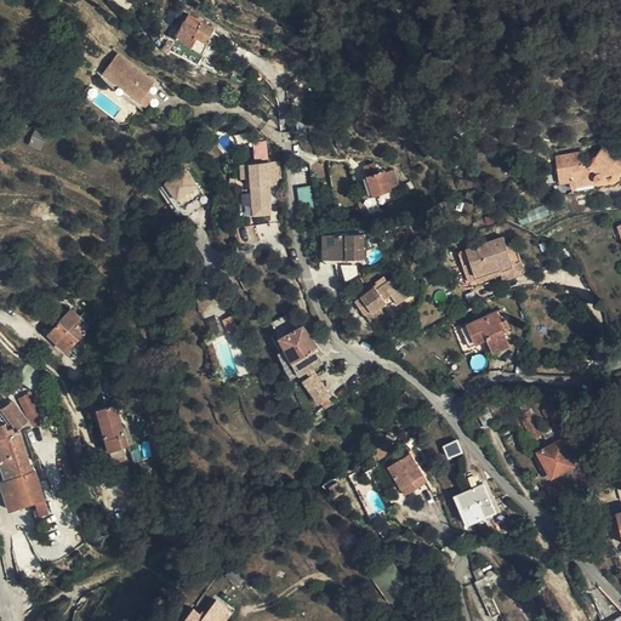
[(174,45),(171,50),(198,66),(204,55),(203,55),(215,30),(188,16),(175,39),(176,40),(174,45)]
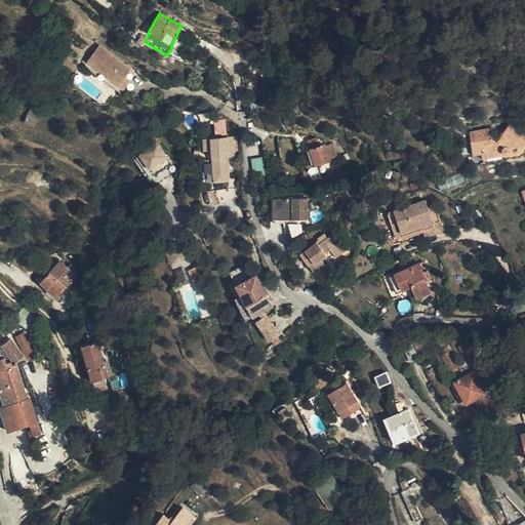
[(144,44),(145,42),(147,38),(142,34),(137,41),(144,44)]
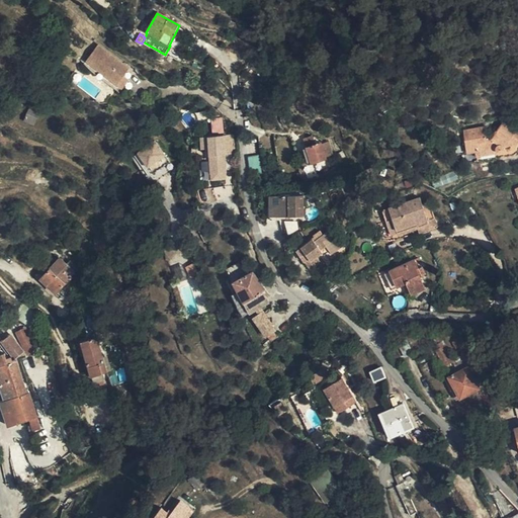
[(98,45),(86,62),(116,85),(123,76),(128,69),(98,45)]
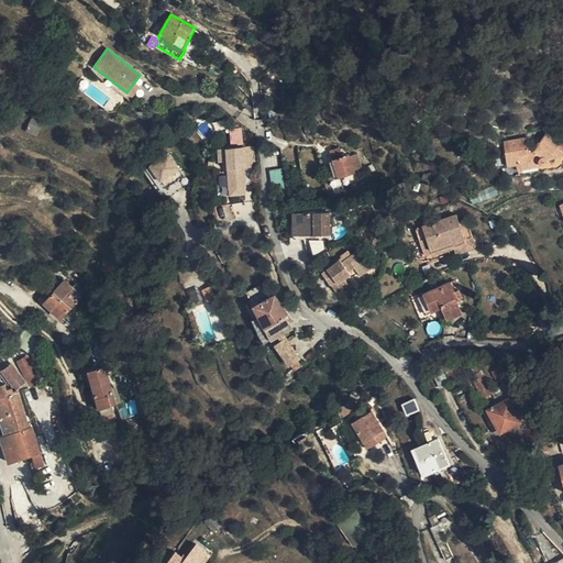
[(194,78),(197,72),(189,67),(186,74),(194,78)]
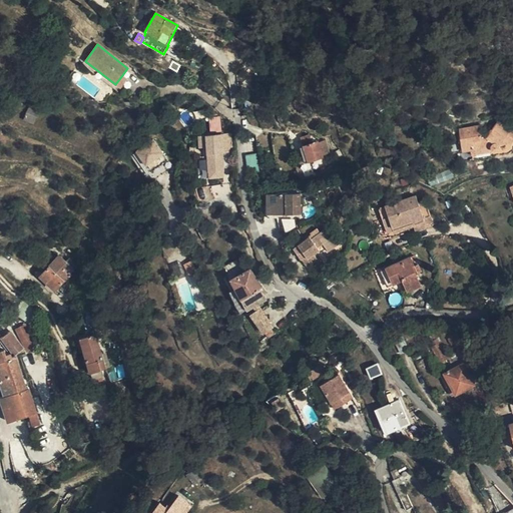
[(122,75),(115,84),(120,88),(127,79),(122,75)]
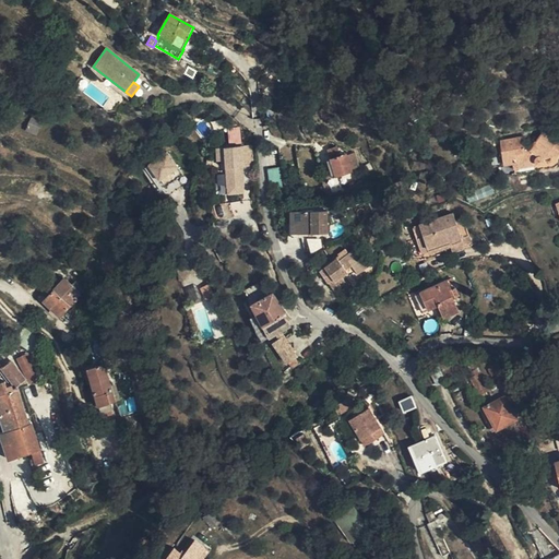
[(37,134),(44,120),(33,116),(26,130),(37,134)]
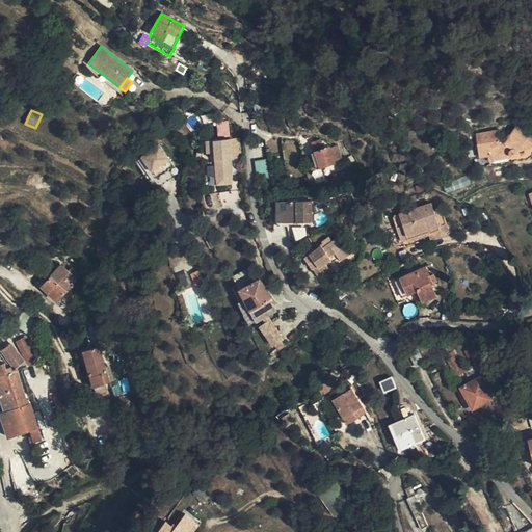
[(217,136),(230,136),(229,121),(216,122),(217,136)]
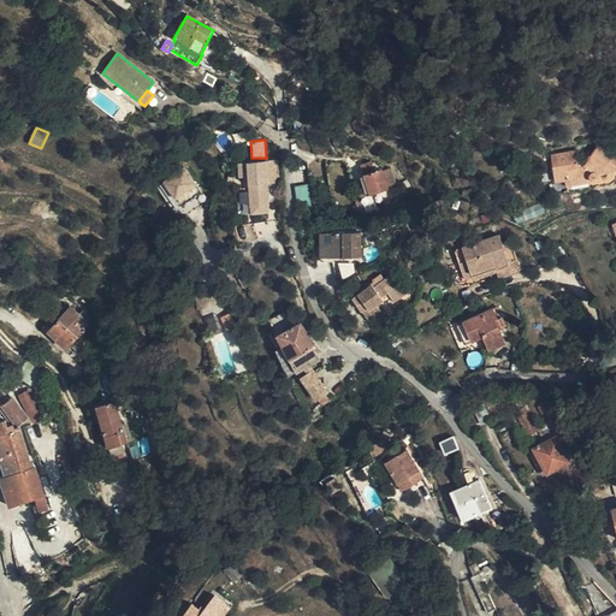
[(579,152),(552,157),(557,182),(566,181),(567,187),(591,182),(598,181),(599,181),(600,179),(600,177),(600,176),(599,175),(604,167),(612,173),(615,167),(615,157),(614,155),(612,157),(599,147),(585,166),(584,166),(582,164),(580,164),(579,152)]
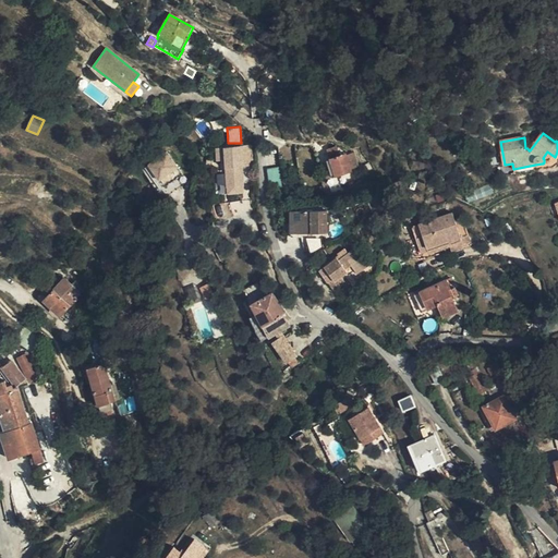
[(251,145),(223,147),(227,195),(245,193),(243,165),(253,164),(251,145)]
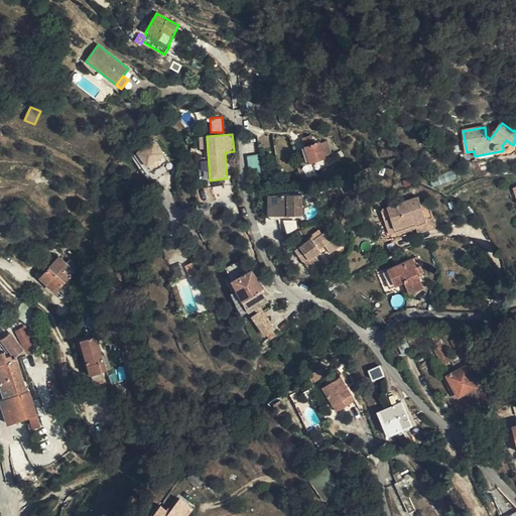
[(310,162),(325,157),(319,141),(313,143),(311,136),(302,138),(310,162)]
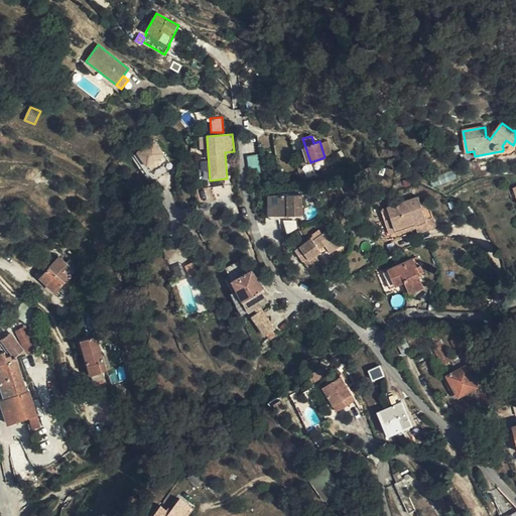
[(135,151),(148,171),(166,159),(154,139),(135,151)]
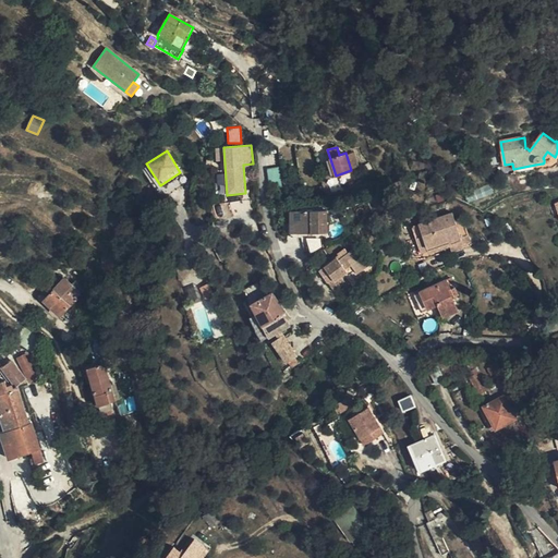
[(346,153),(351,170),(359,168),(354,150),(346,153)]
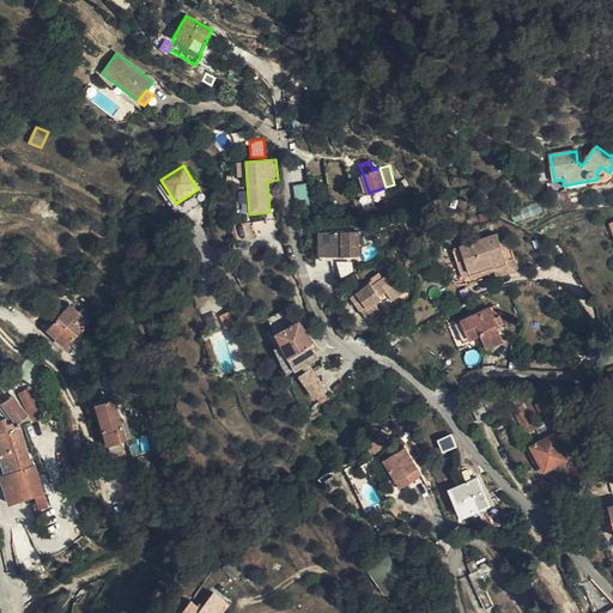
[(313,216),(309,193),(297,194),(301,217),(313,217),(313,216)]
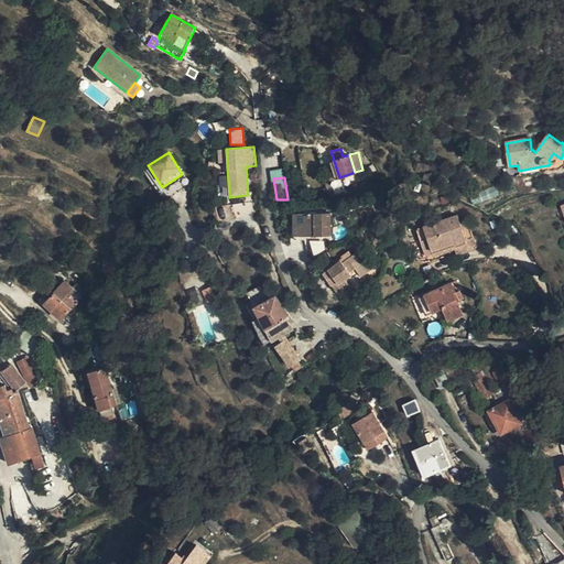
[(331,213),(294,213),(294,236),(331,236),(331,213)]
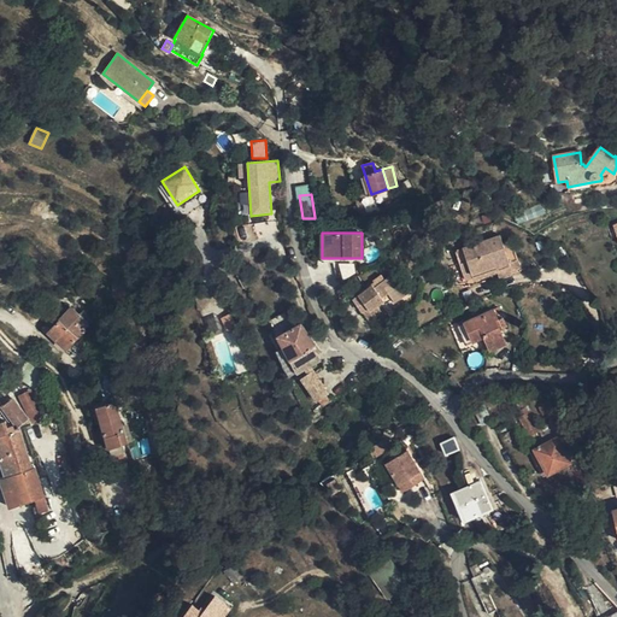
[(497,266),(518,260),(512,242),(504,245),(501,235),(457,252),(465,280),(474,277),(472,274),(497,265),(497,266)]
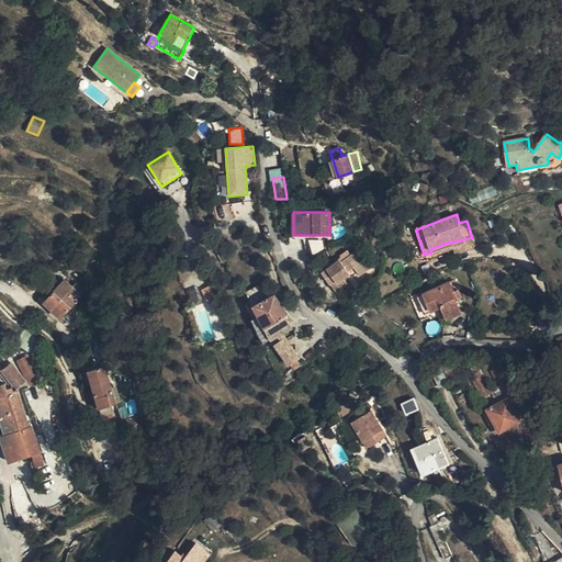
[(472,239),(472,237),(452,243),(452,242),(430,249),(431,253),(424,255),(426,260),(464,250),(462,244),(472,239)]
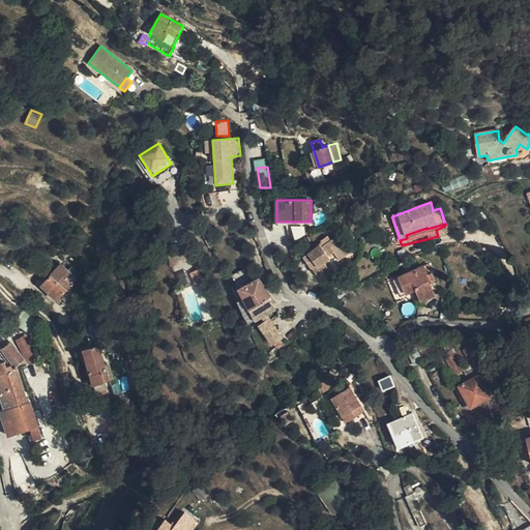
[(320,244),(308,253),(316,263),(312,267),(318,275),(328,267),(324,261),(329,257),(327,255),(333,251),(344,243),(337,235),(321,246),(320,244)]
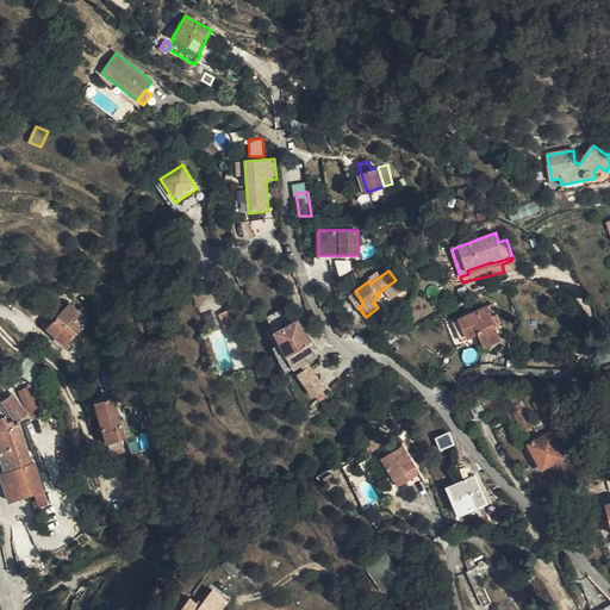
[(403,290),(396,280),(384,288),(391,299),(403,290)]
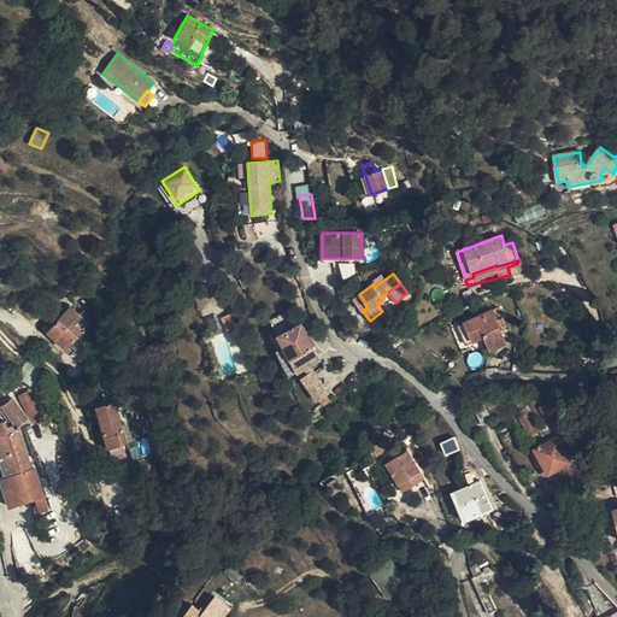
[(368,306),(359,294),(353,299),(363,311),(368,306)]
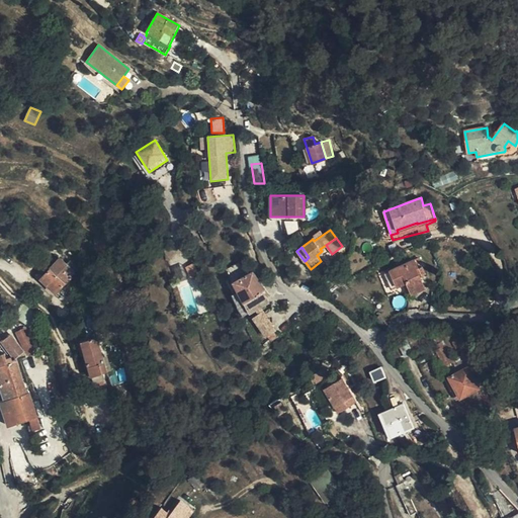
[(55,292),(71,276),(64,269),(67,266),(60,259),(40,278),(55,292)]
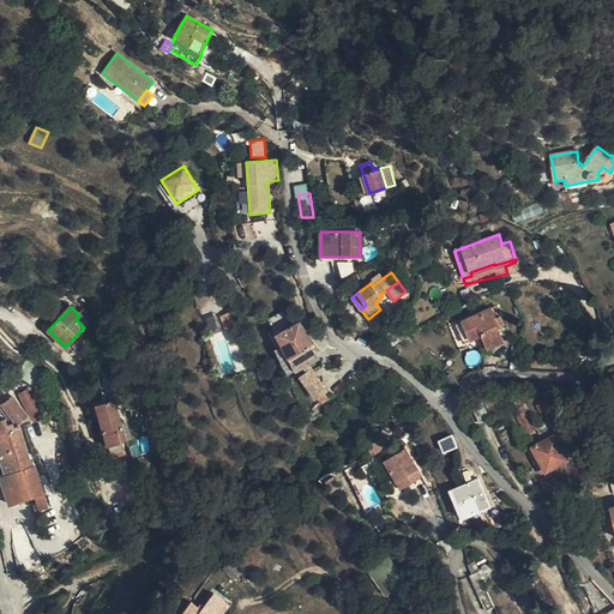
[(275,331),(277,335),(293,325),(284,309),(269,319),(275,331)]
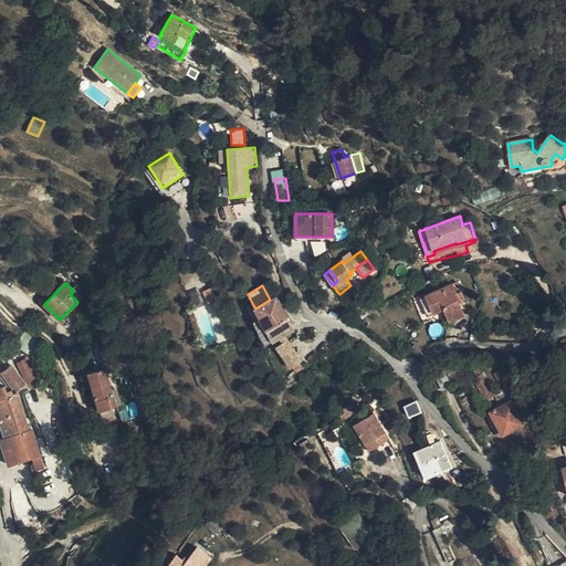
[(453,285),(426,297),(433,313),(443,308),(449,321),(463,314),(458,302),(460,301),(457,295),(453,285)]
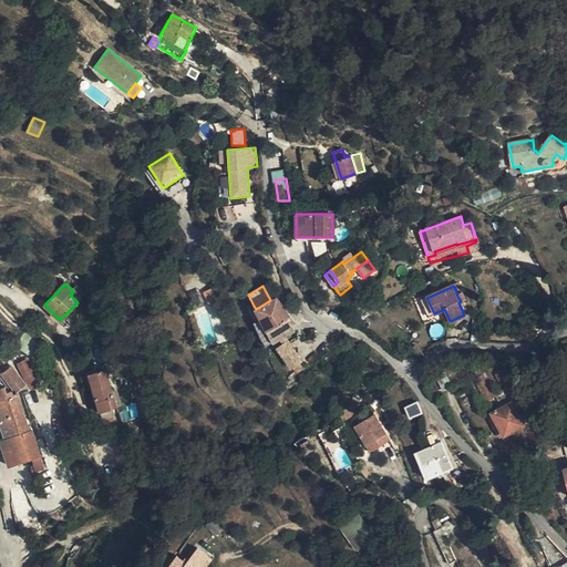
[(70,295),(78,302),(81,299),(73,291),(70,295)]
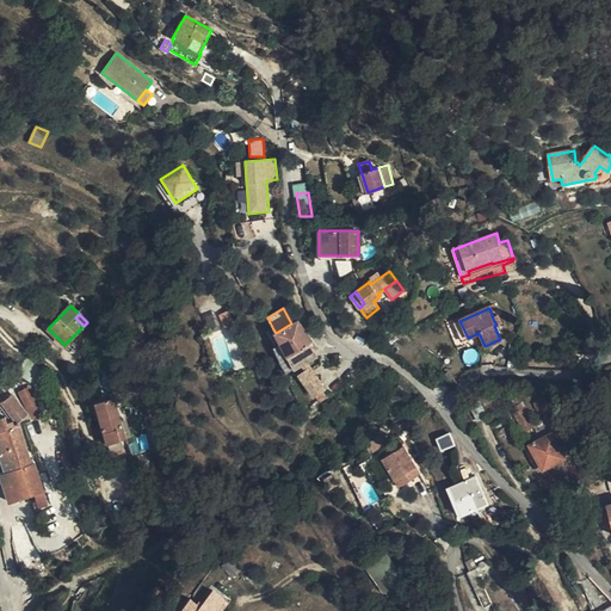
[(273,347),(287,372),(294,369),(288,356),(309,343),(313,341),(298,320),(291,323),(276,333),(281,344),(273,347)]
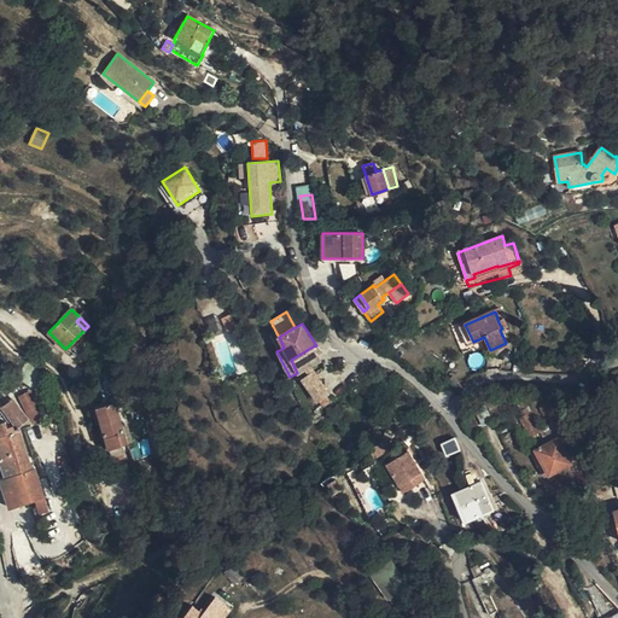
[(473,342),(465,325),(459,327),(466,345),(473,342)]
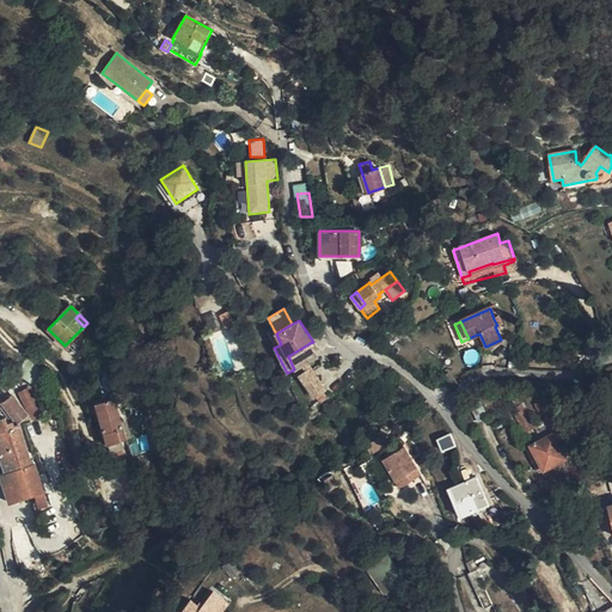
[(288,356),(294,369),(303,365),(306,371),(299,375),(307,387),(313,397),(317,395),(320,402),(328,397),(323,391),(325,389),(325,387),(318,378),(311,367),(307,361),(318,355),(310,343),(288,356)]
